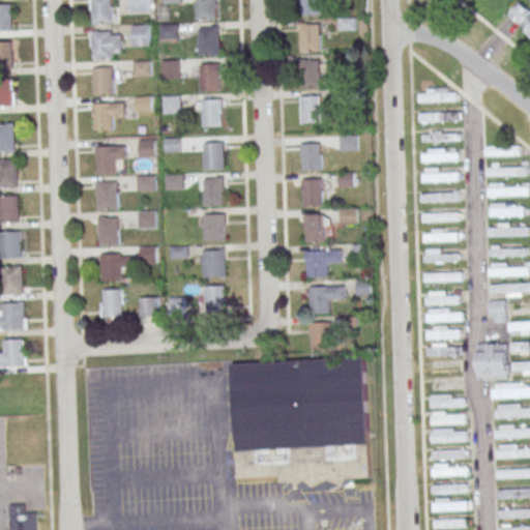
[(91,0),(111,0),(112,23),(92,23),(91,0)]
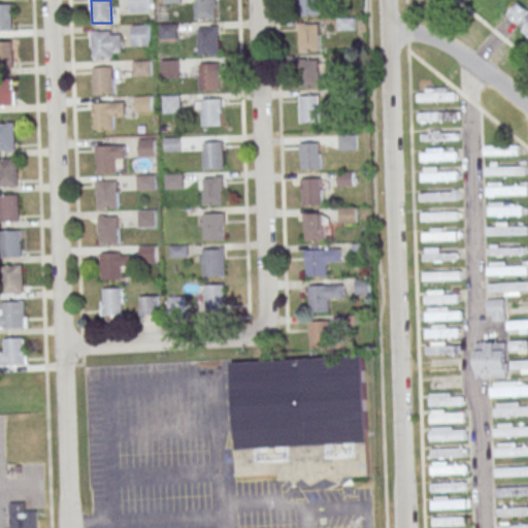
[(129,0),(147,0),(149,11),(130,12),(129,0)]
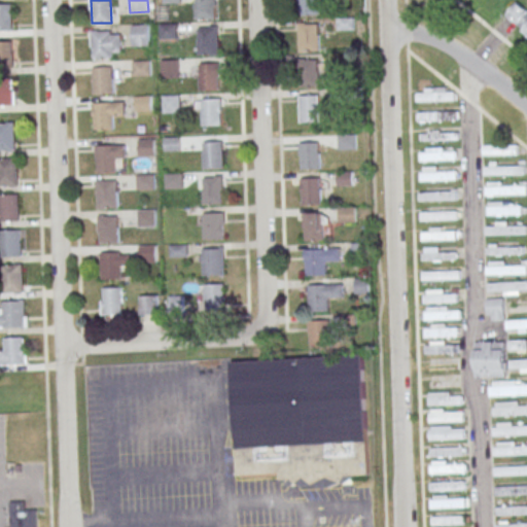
[(195,0),(214,0),(215,19),(196,19),(195,0)]
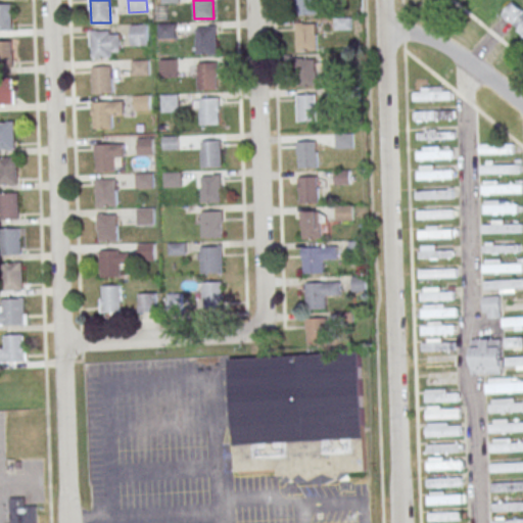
[(296,0),(297,14),(317,14),(316,0),(296,0)]
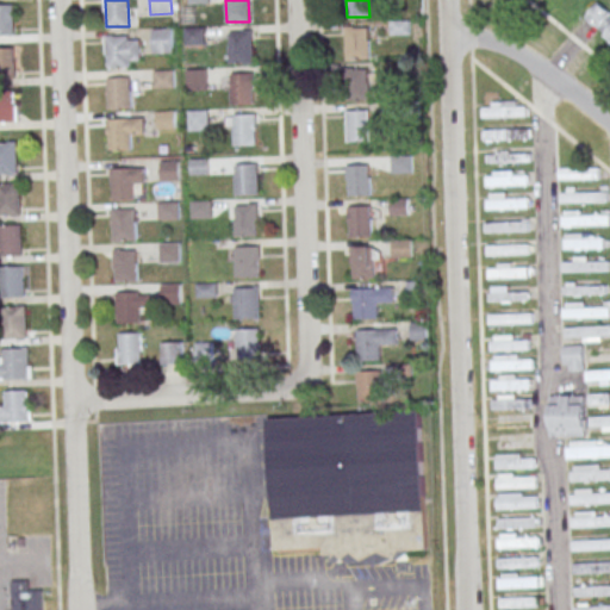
[(0,4),(12,4),(13,36),(0,36),(0,4)]
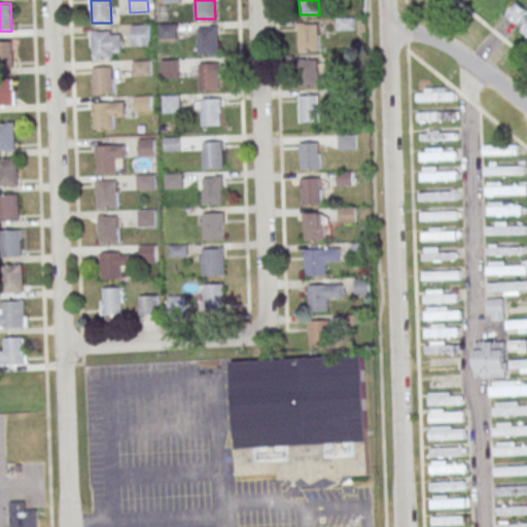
[(159,24),(176,23),(177,38),(159,38),(159,24)]
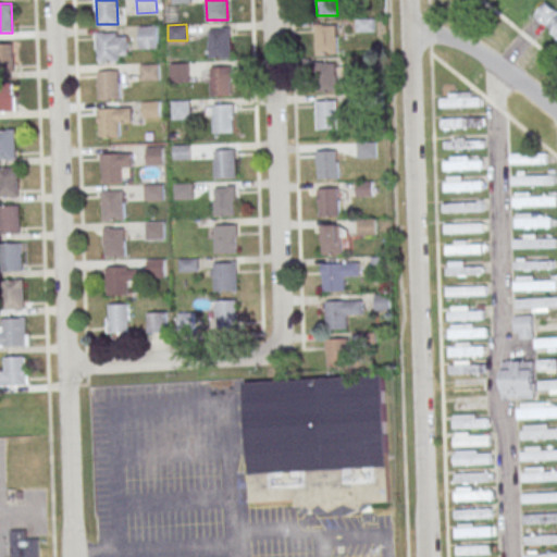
[(314,26),(335,25),(336,53),(316,54),(314,26)]
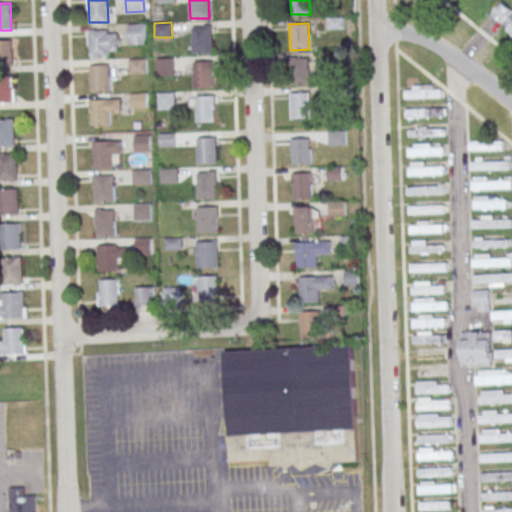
[(128,24),(144,24),(145,44),(128,44),(128,24)]
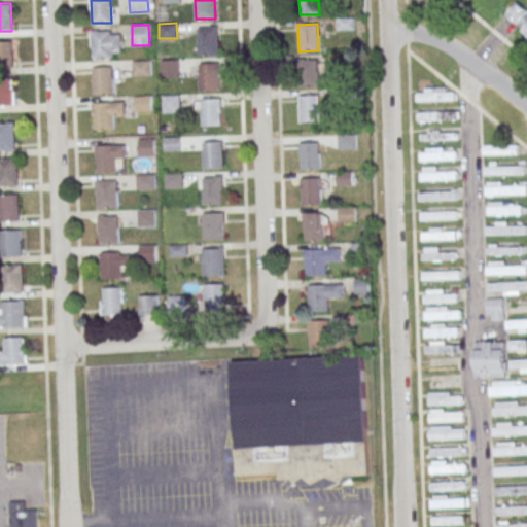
[(198,28),(217,27),(218,54),(199,55),(198,28)]
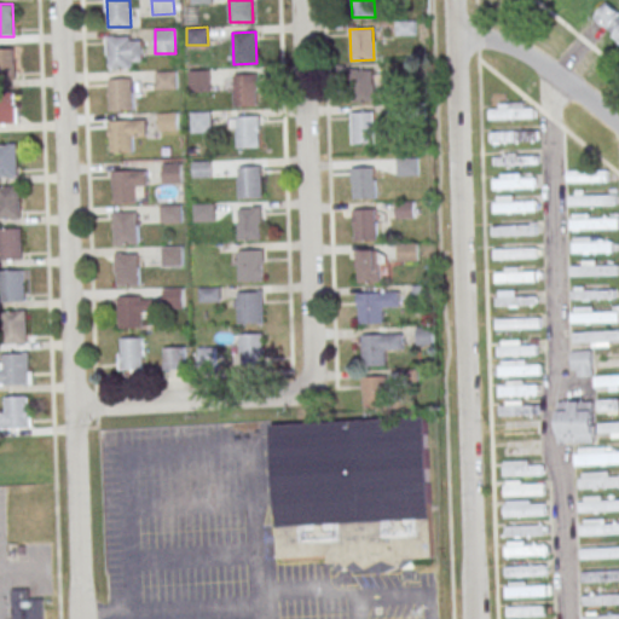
[(108,38),(131,36),(131,40),(142,40),(143,61),(131,61),(131,68),(109,69),(108,38)]
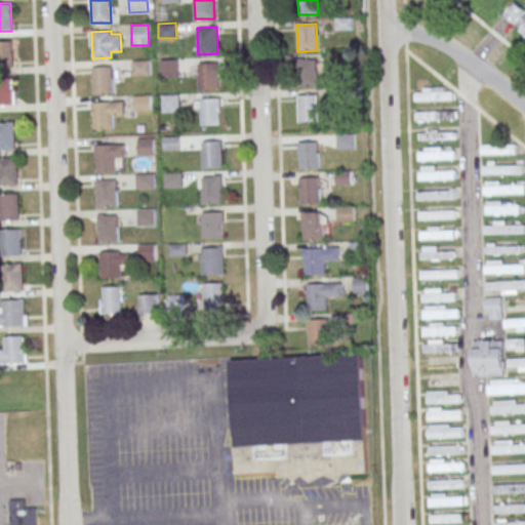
[(0,41),(10,41),(11,68),(0,68),(0,41)]
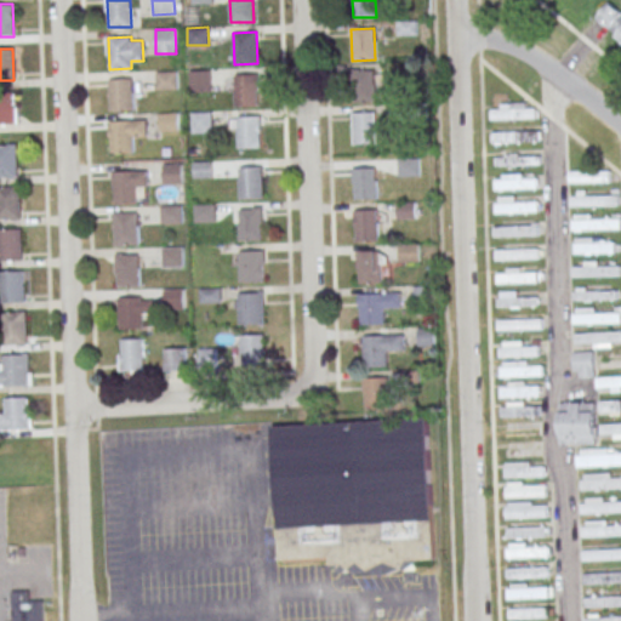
[(155,72),(177,70),(177,89),(155,89),(155,72)]
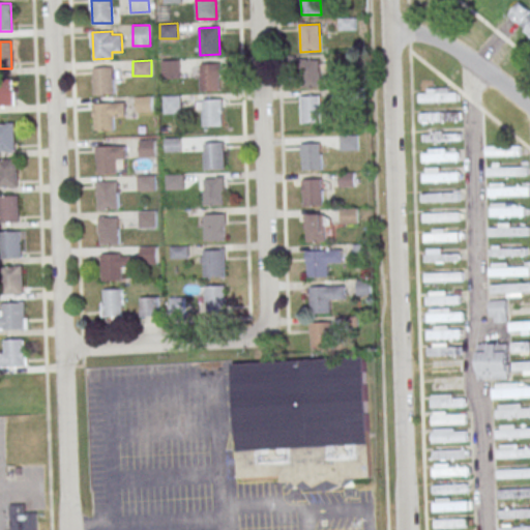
[(163,78),(179,78),(179,60),(163,60),(163,78)]
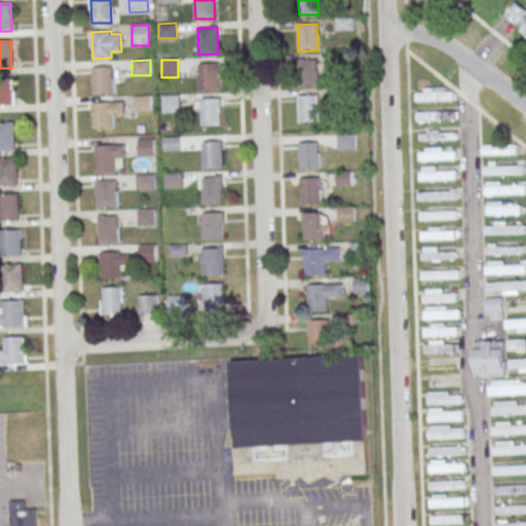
[(297,60),(316,60),(317,86),(298,86),(297,60)]
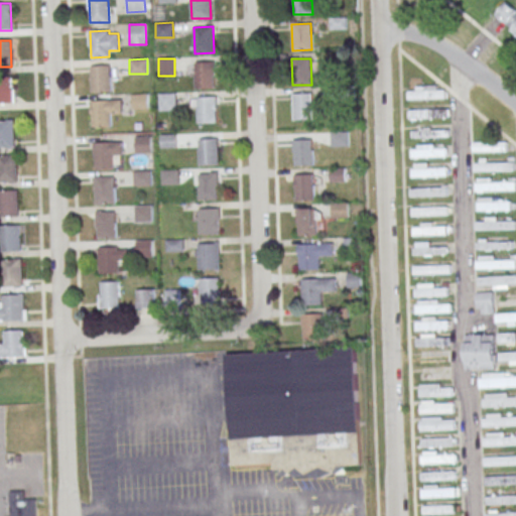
[(195,62),(214,61),(215,88),(196,89),(195,62)]
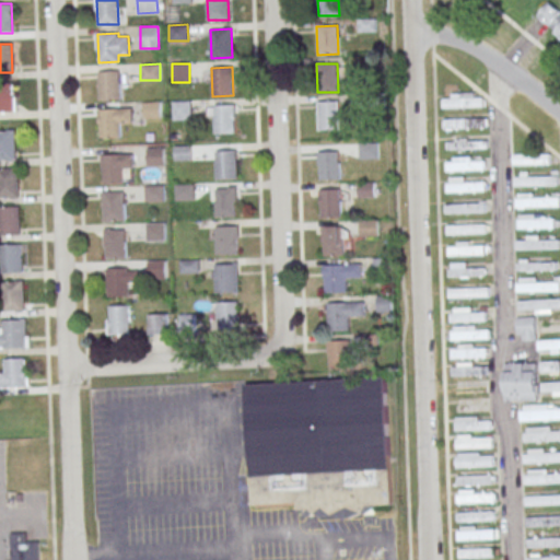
[(98,71),(119,70),(120,100),(100,100),(98,71)]
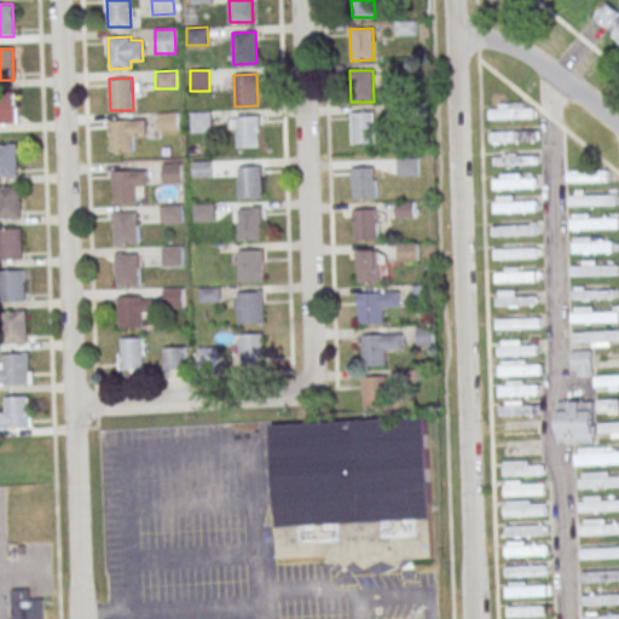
[(0,92),(13,92),(15,123),(0,123),(0,92)]
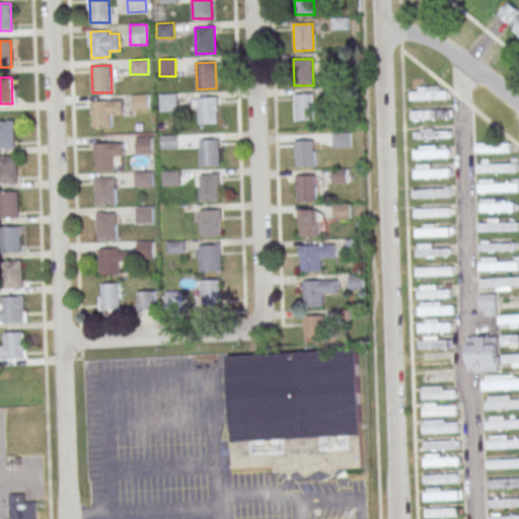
[(411,99),(448,99),(448,86),(411,86),(411,99)]
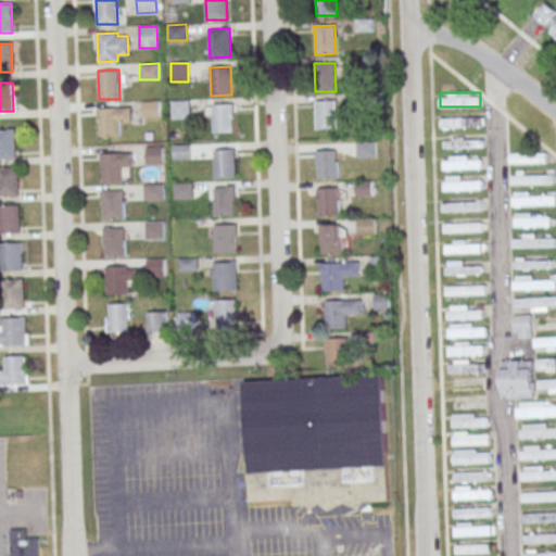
[(172,100),(189,100),(190,118),(172,118),(172,100)]
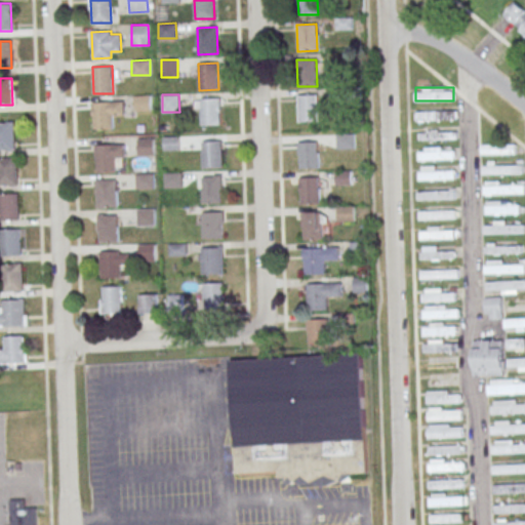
[(298,95),(317,94),(318,121),(299,122),(298,95)]
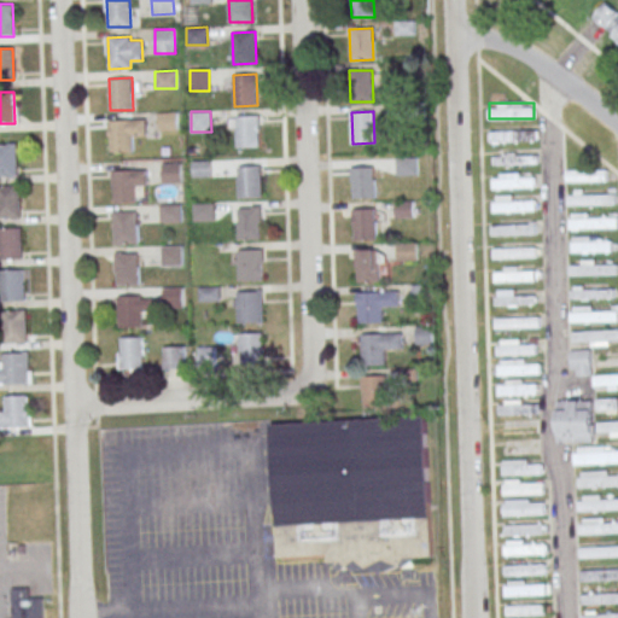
[(157,112),(179,112),(179,129),(157,130),(157,112)]
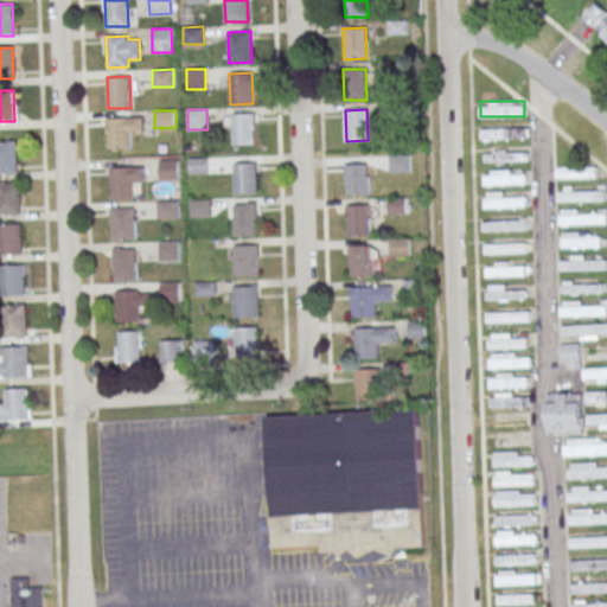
[(232,114),(254,113),(255,144),(232,145),(232,114)]
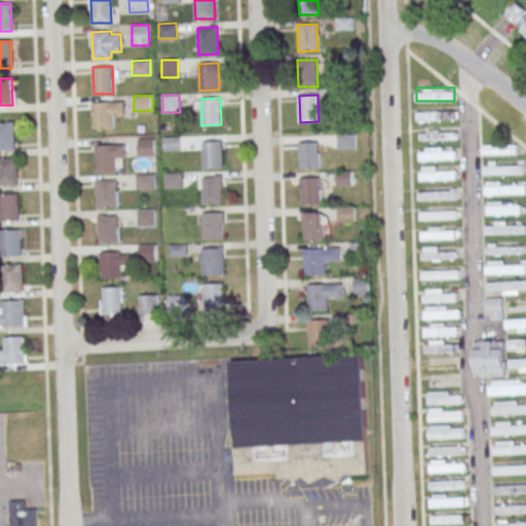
[(92,102),(122,101),(122,115),(112,115),(113,128),(94,129),(92,102)]
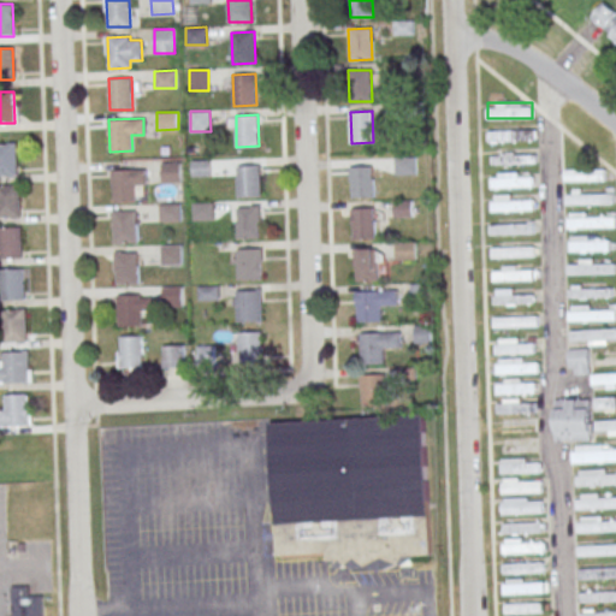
[(535,126),(489,126),(489,141),(535,141),(535,126)]
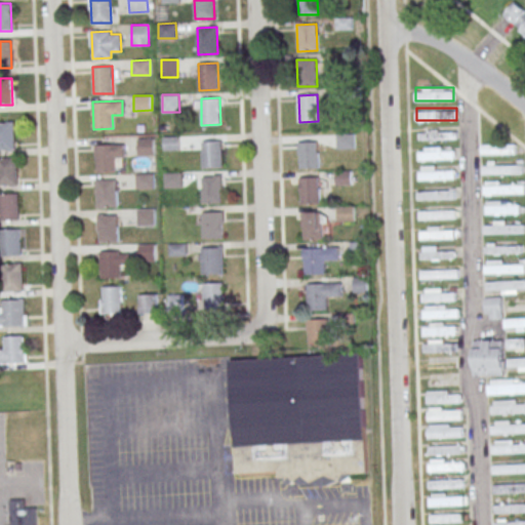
[(0,122),(13,122),(14,149),(0,149),(0,122)]
